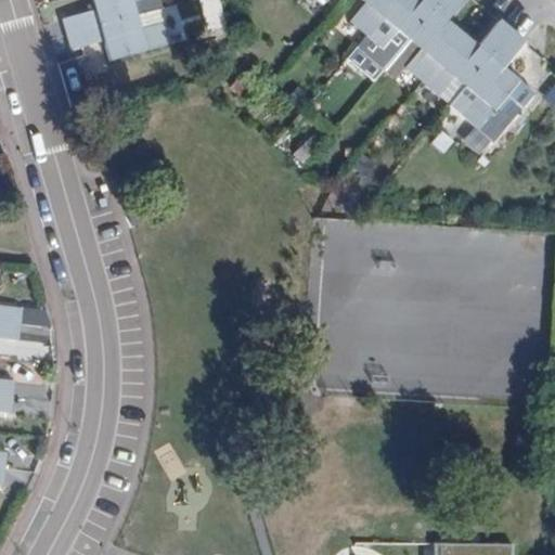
[(90,0),(93,10),(61,18),(65,34),(133,14),(130,2),(137,0),(90,0)]
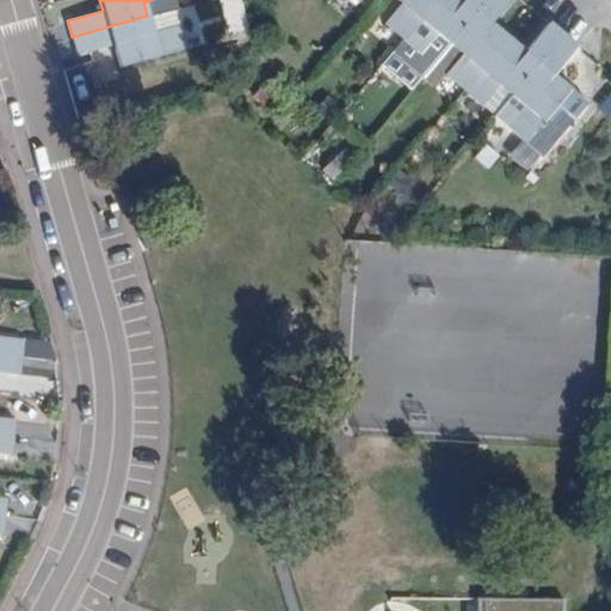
[(382,25),(399,41),(432,0),(394,0),(399,4),(382,25)]
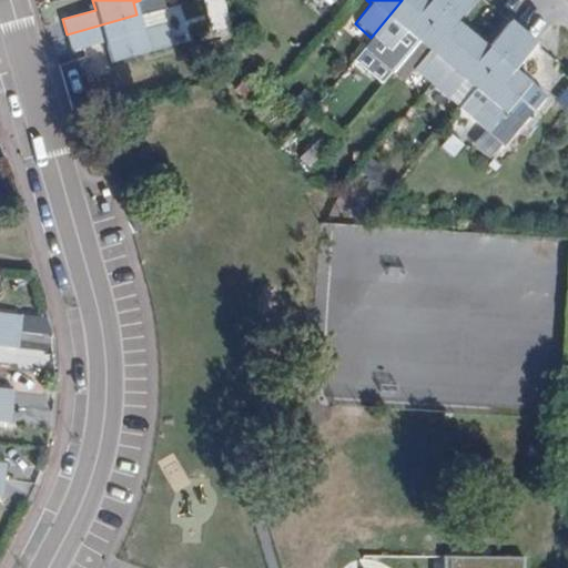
[(416,42),(452,0),(402,0),(371,38),(362,48),(389,72),(416,42)]
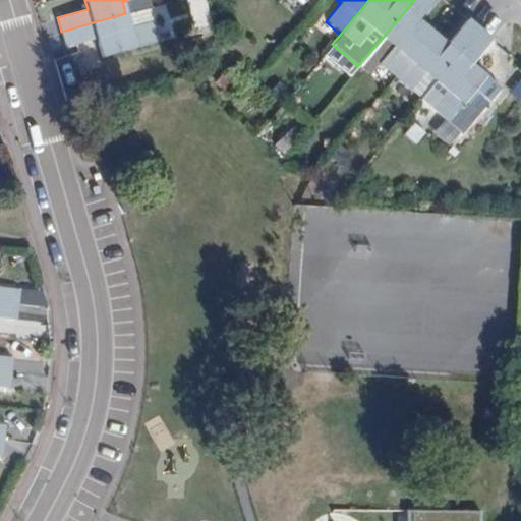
[(393,78),(431,33),(418,21),(433,0),(414,0),(382,39),(393,48),(379,65),(393,78)]
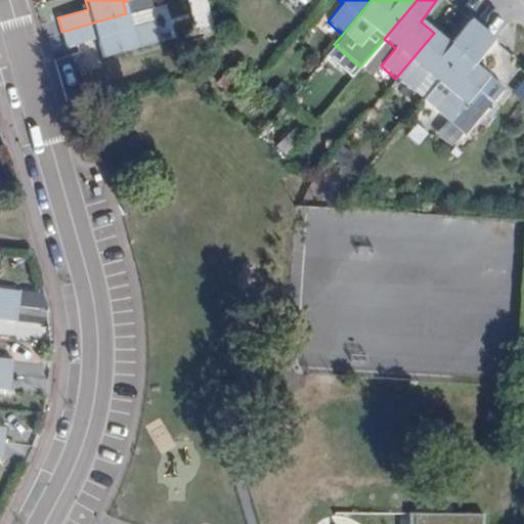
[(126,13),(61,32),(66,47),(97,39),(101,57),(159,41),(153,23),(130,28),(126,13)]
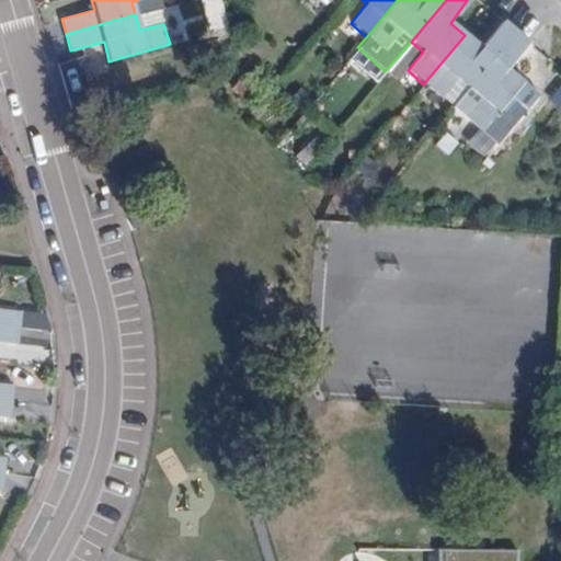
[(480,47),(465,35),(423,84),(442,99),(458,79),(468,88),(513,32),(502,22),(480,47)]
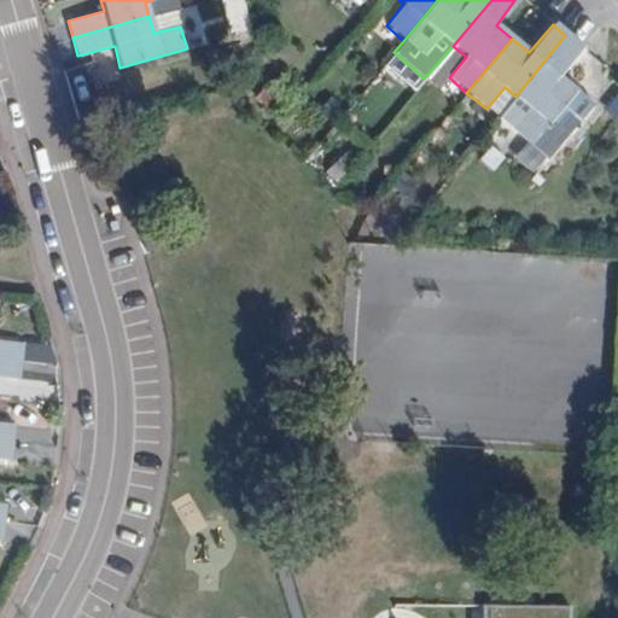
[(581,48),(565,35),(516,97),(499,118),(547,159),(593,105),(559,76),(581,48)]
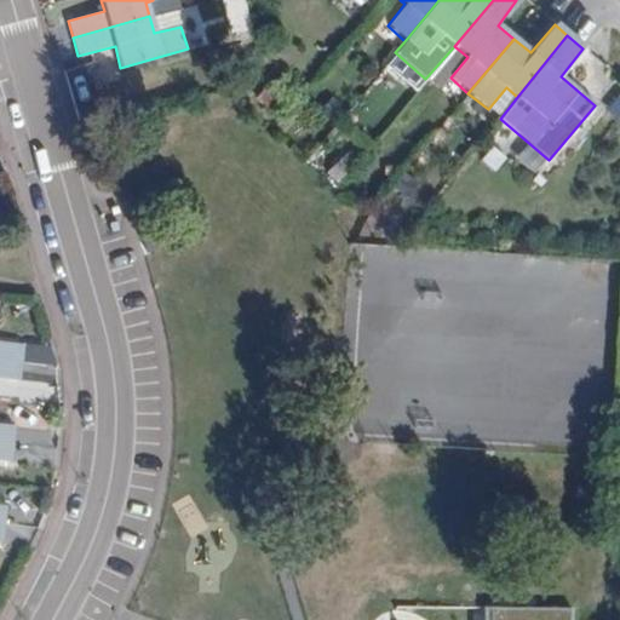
[(305,69),(294,57),(282,69),(294,80),(305,69)]
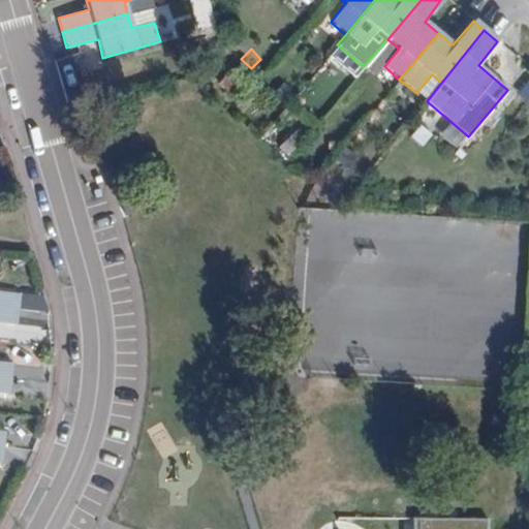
[(441,83),(432,74),(416,93),(427,101),(441,83)]
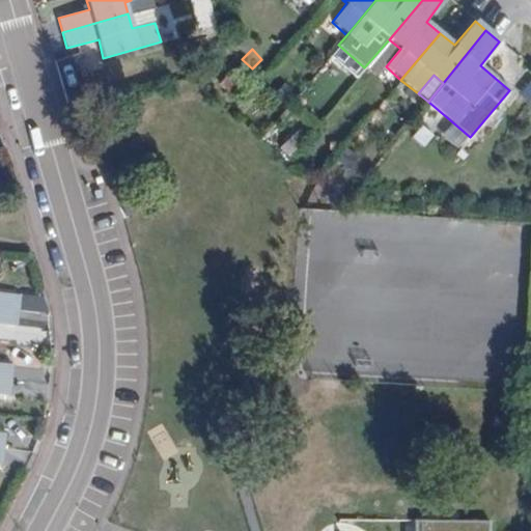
[(0,308),(19,311),(20,295),(0,291),(0,308)]
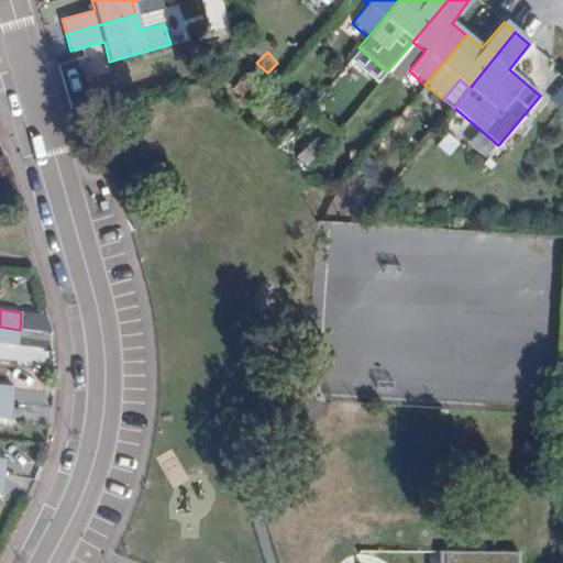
[(0,327),(0,342),(18,344),(20,330),(0,327)]
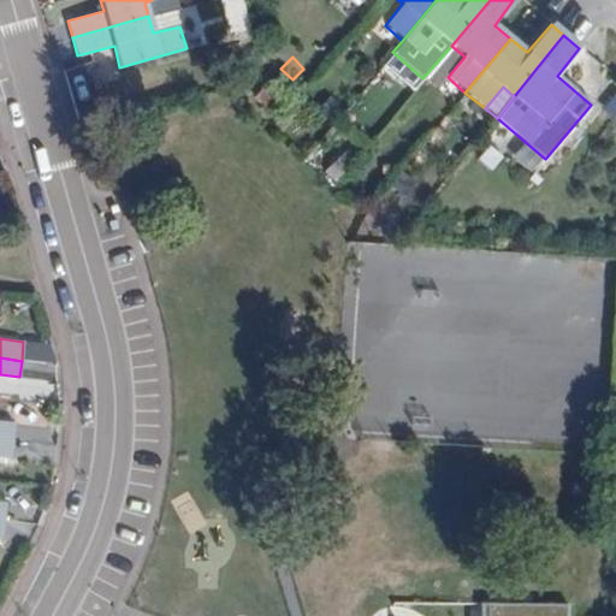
[(0,439),(12,442),(15,422),(0,420),(0,439)]
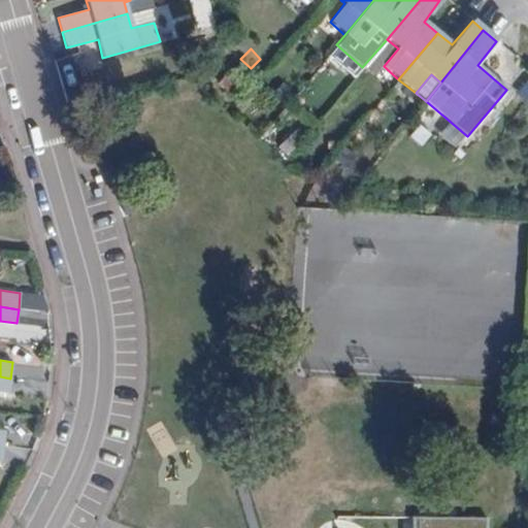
[(10,378),(0,376),(0,391),(8,392),(10,378)]
